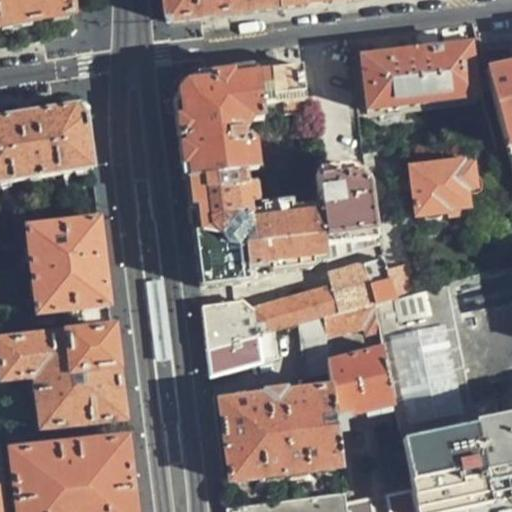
[(0,0),(0,26),(73,16),(70,0),(0,0)]
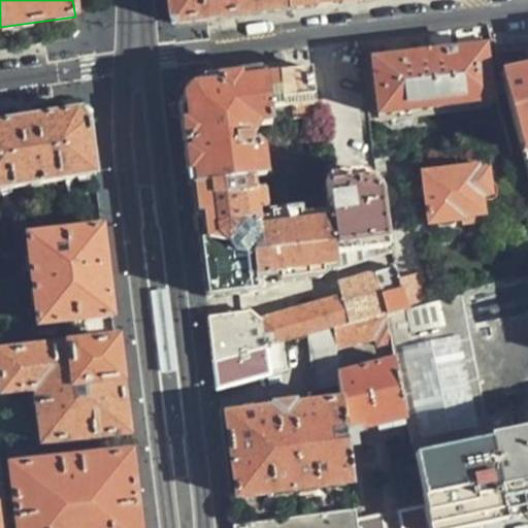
[(166,0),(167,4),(169,26),(232,19),(286,11),(285,0),(166,0)]
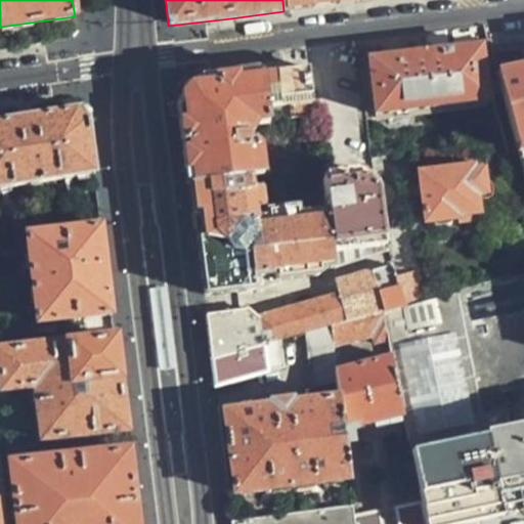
[(282,0),(284,11),(338,5),(376,0),(282,0)]
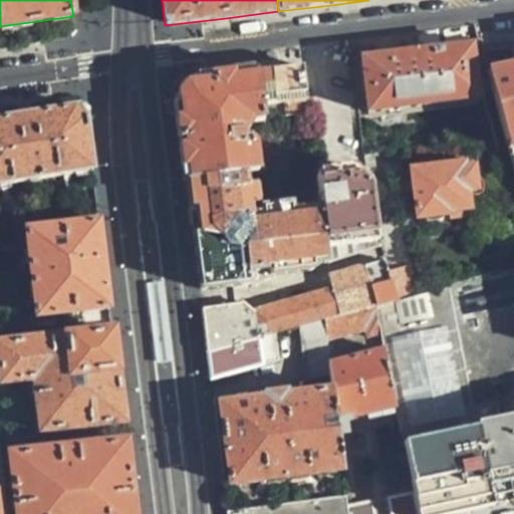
[(474,76),(469,43),(384,57),(362,59),(369,111),(477,99),(474,76)]
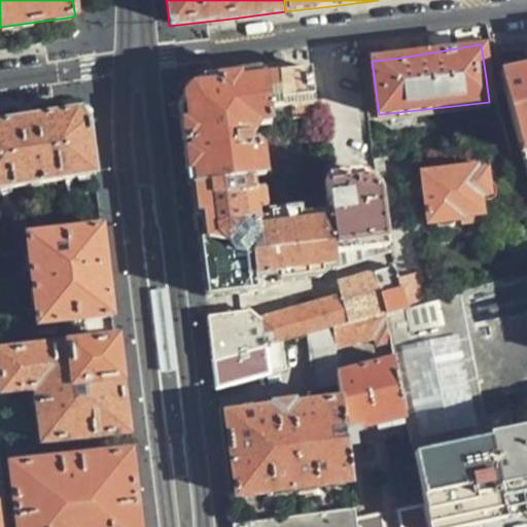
[(526,67),(503,74),(502,77),(526,166),(526,67)]
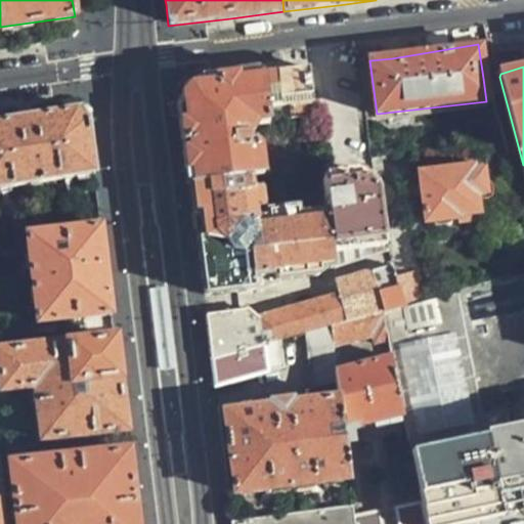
[(311,96),(307,68),(285,71),(261,75),(265,101),(311,96)]
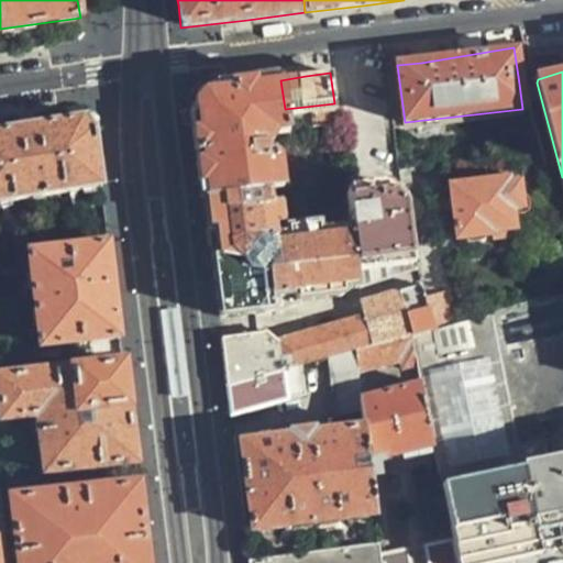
[(285,109),(280,80),(210,88),(192,110),(198,153),(203,198),(267,191),(283,189),(278,148),(274,148),(273,136),(268,131),(274,127),(276,130),(287,129),(285,109)]
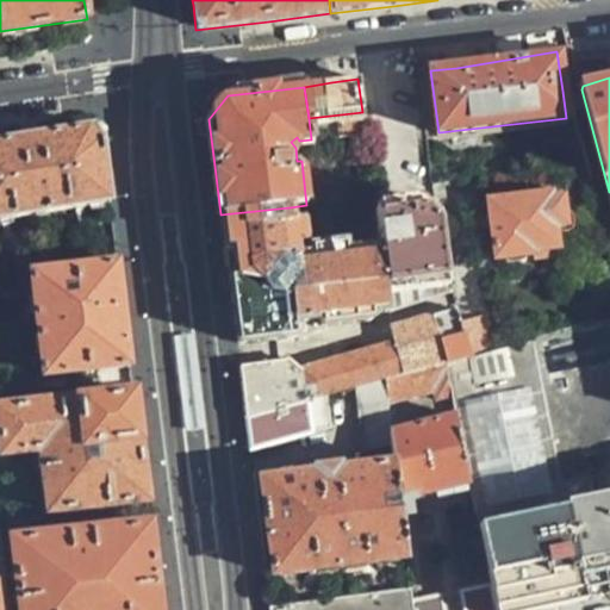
[(0,219),(109,203),(100,138),(91,131),(49,138),(38,139),(27,142),(0,145),(0,219)]
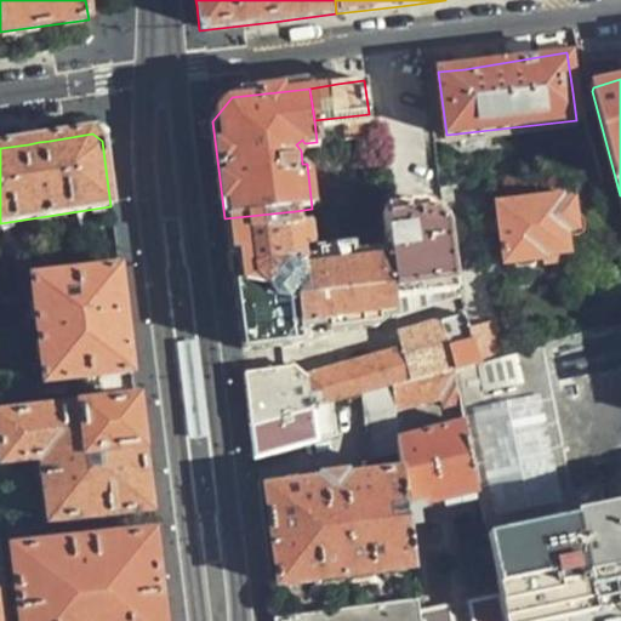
[(570,250),(563,198),(497,205),(505,260),(570,250)]
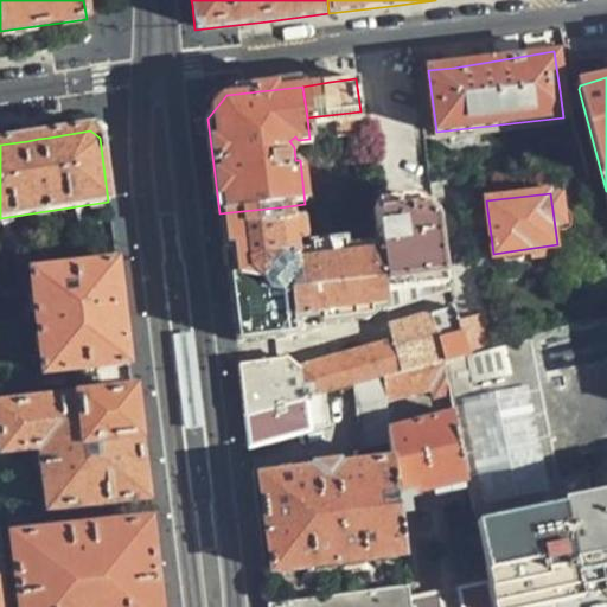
[(381,282),(384,308),(446,300),(435,216),(430,213),(415,204),(389,206),(372,208),(377,248),(379,269),(381,282)]
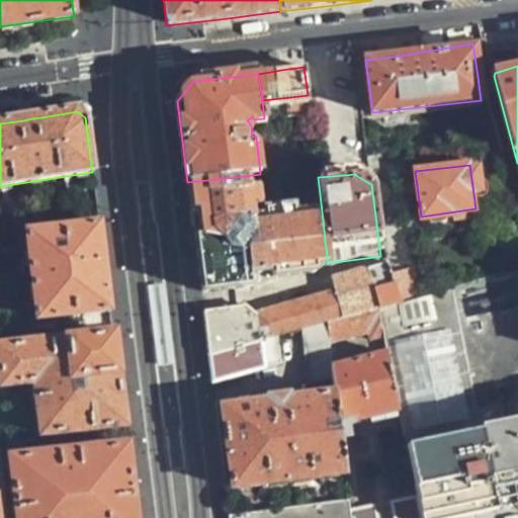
[(246,176),(187,182),(193,235),(200,292),(212,291),(253,286),(252,273),(272,271),(273,275),(316,271),(317,265),(328,263),(325,241),(322,241),(320,230),(324,230),(322,211),(292,214),(291,208),(263,210),(263,218),(251,219),(250,204),(255,203),(254,187),(248,188),(246,176)]
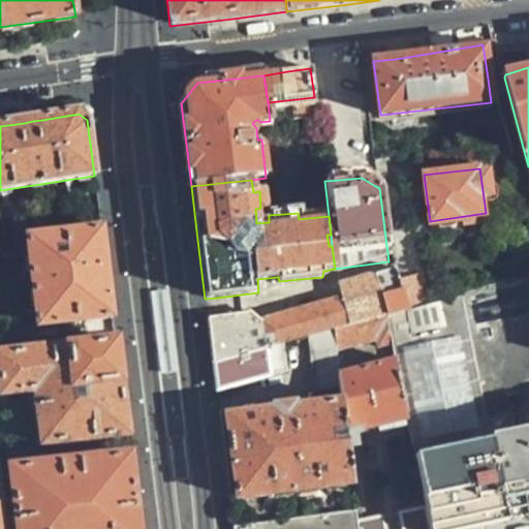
[(105,274),(100,229),(25,240),(36,328),(112,318),(105,274)]
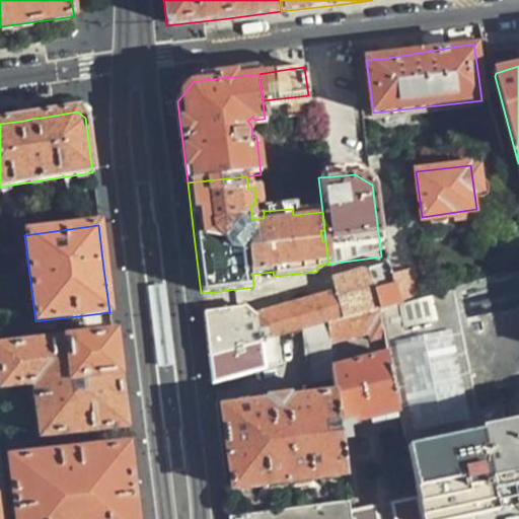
[(204,312),(212,382),(279,363),(276,339),(302,330),(327,323),(378,310),(398,305),(390,274),(387,266),(332,282),(336,293),(255,314),(244,306),(215,310),(204,312)]
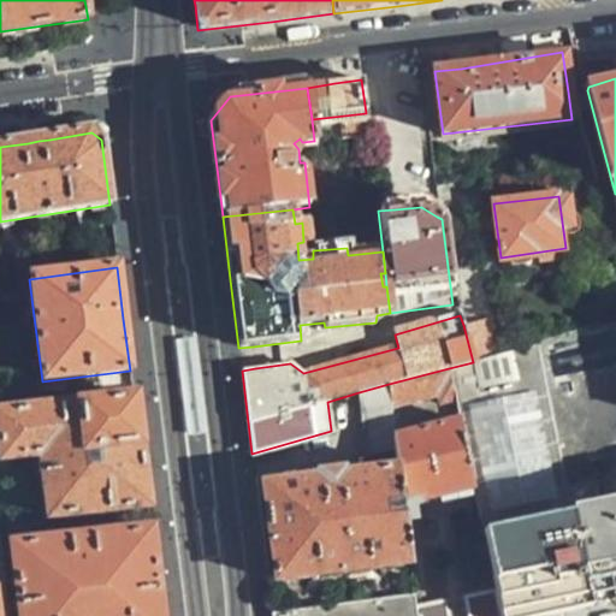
[(578,537),(593,608),(615,602),(615,319),(538,345),(578,537)]
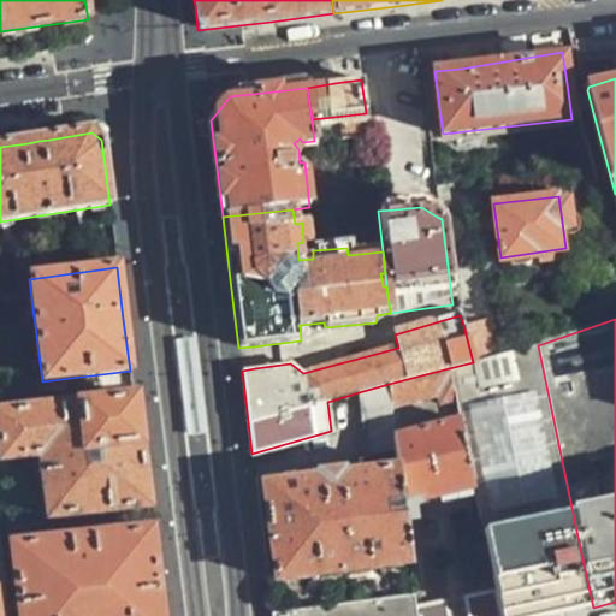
[(473,362),(491,356),(481,320),(463,325),(473,362)]
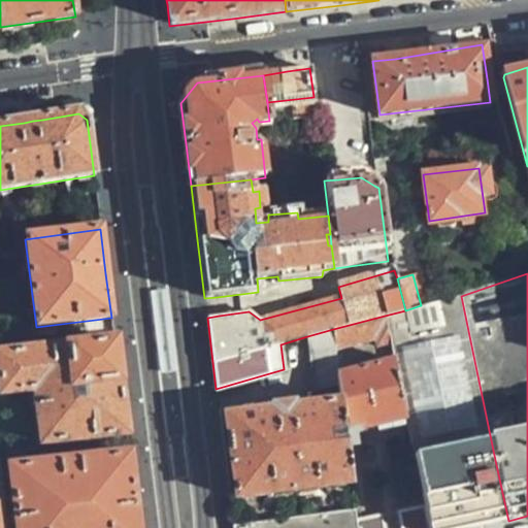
[(424,506),(428,527),(474,527),(508,521),(495,460),(461,296),(421,305),(405,310),(385,316),(390,337),(395,361),(406,419),(419,476),(424,506)]
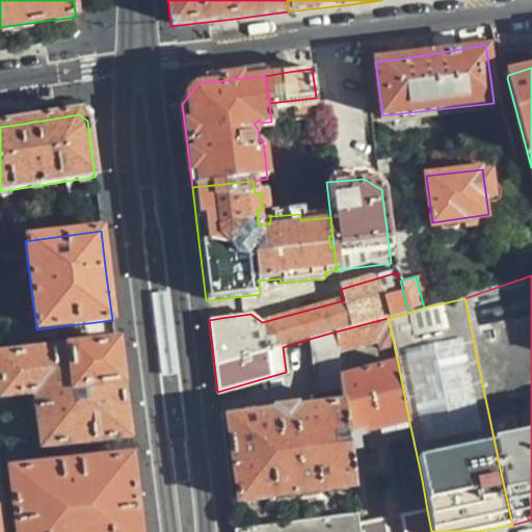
[(393,340),(388,318),(336,331),(310,339),(316,389),(341,386),(340,375),(339,352),(393,340)]
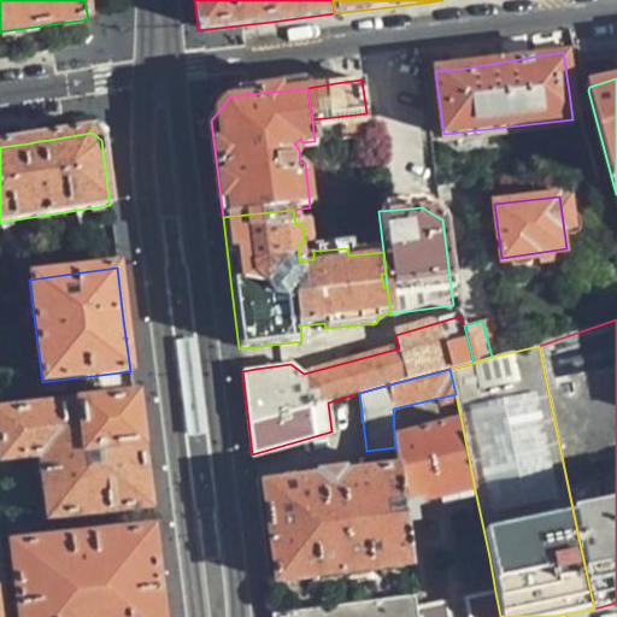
[(141,456),(134,404),(45,413),(0,417),(0,441),(3,463),(37,458),(46,517),(147,505),(141,456)]
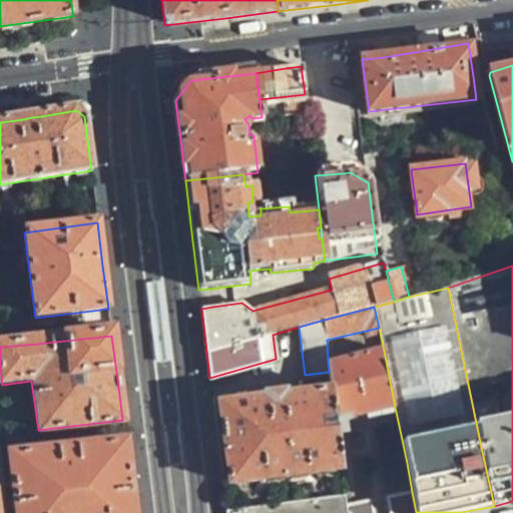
[(328,362),(329,372),(330,386),(336,434),(347,433),(345,420),(365,415),(395,407),(384,351),(328,362)]
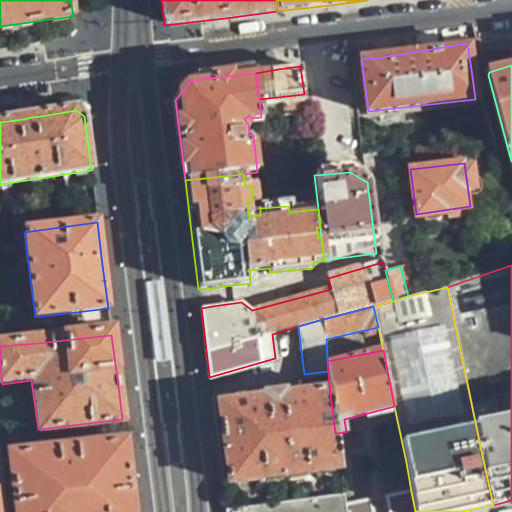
[(340,469),(335,433),(329,385),(287,393),(284,389),(264,392),(265,396),(218,402),(228,481),(340,469)]
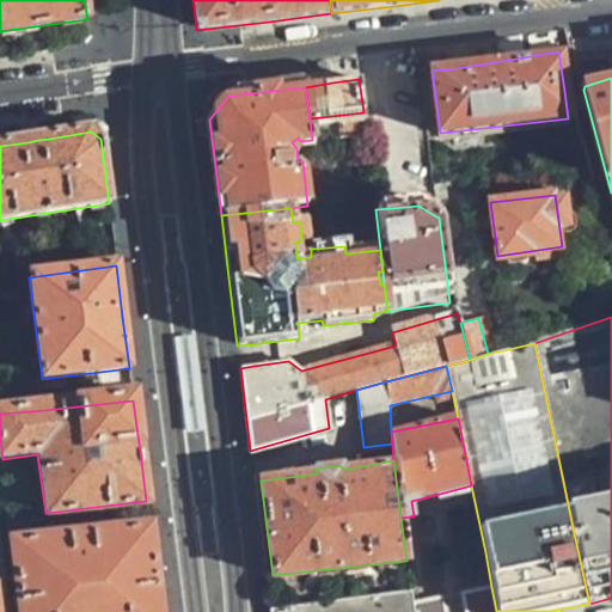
[(159,611),(157,582),(150,525),(49,537),(17,542),(26,611),(159,611)]
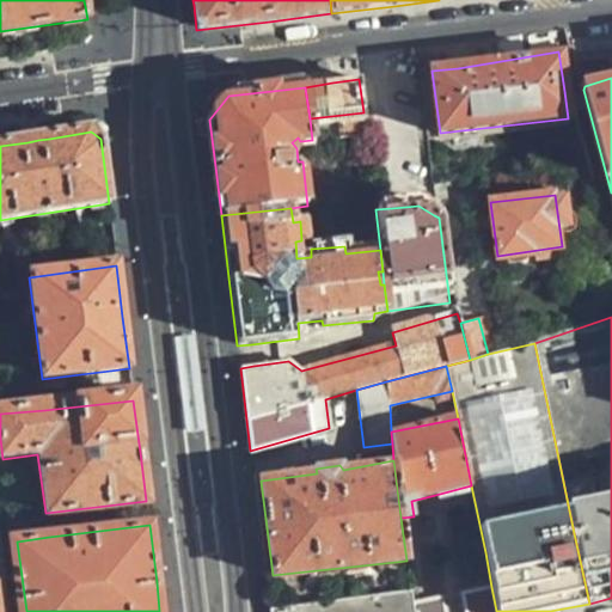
[(460,593),(463,611),(496,611),(491,587),(460,593)]
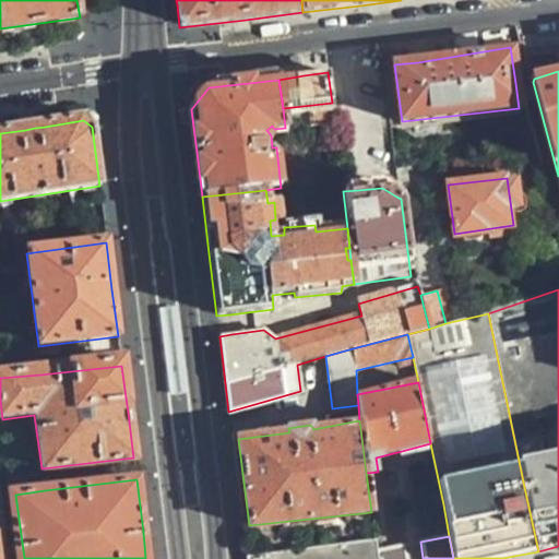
[(375,538),(246,556),(246,558),(377,558),(376,550),(375,538)]
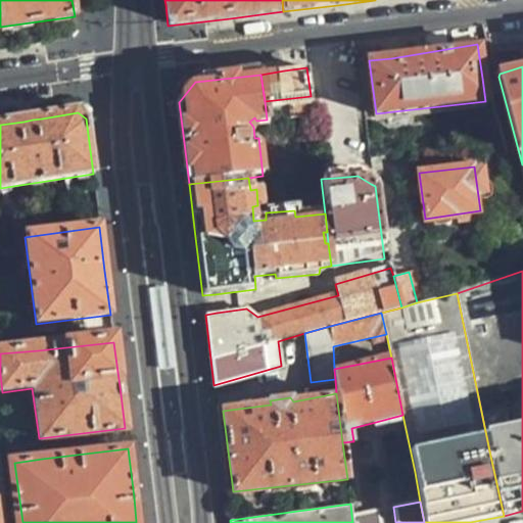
[(351,515),(352,522),(380,522),(378,509),(351,515)]
